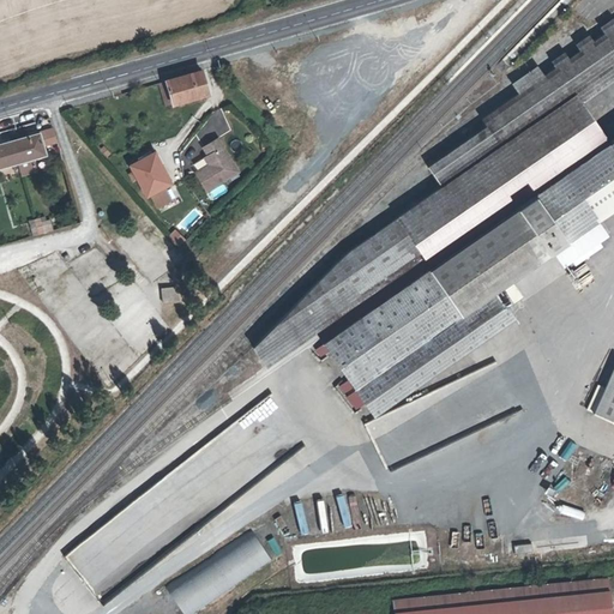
[(613,138),(613,139),(583,102),(613,79),(613,24),(480,120),(485,127),(428,168),(440,187),(395,218),(342,257),(248,338),(265,368),(319,339),(324,345),(327,351),(348,379),(351,385),(355,390),(363,402),(375,419),(510,319),(493,296),(554,254),(599,223),(613,212),(613,138)]
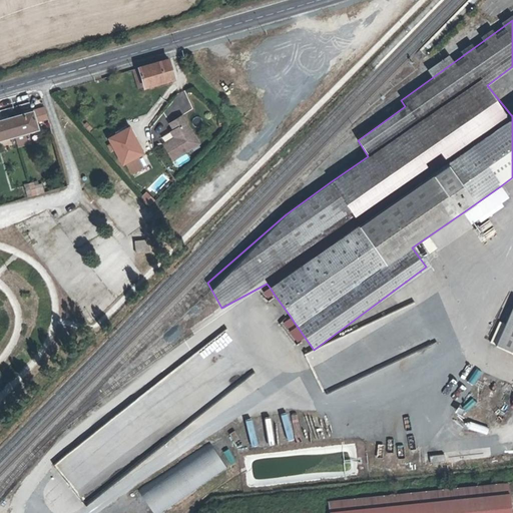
[(132,69),(137,88),(143,85),(142,83),(172,75),(168,59),(132,69)]
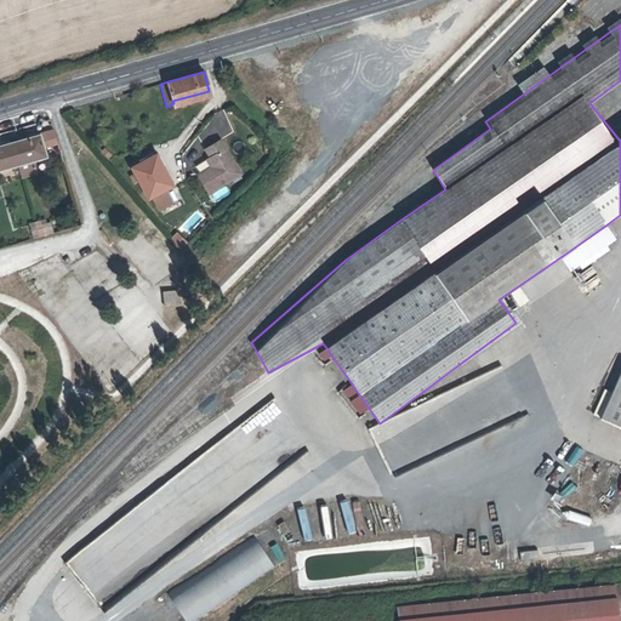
[(174,103),(166,107),(209,95),(210,95),(209,91),(172,101),(174,103)]
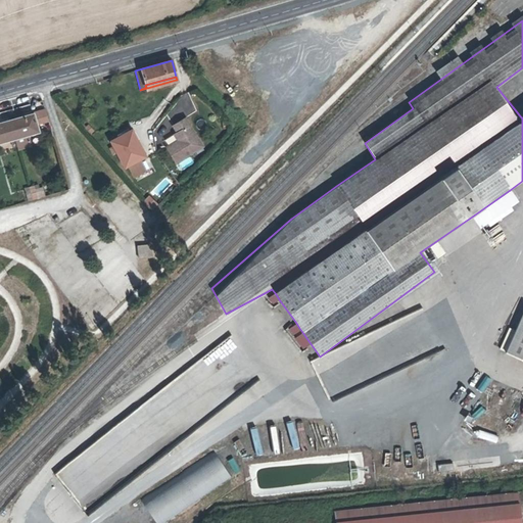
[(33,114),(36,125),(48,121),(45,110),(33,114)]
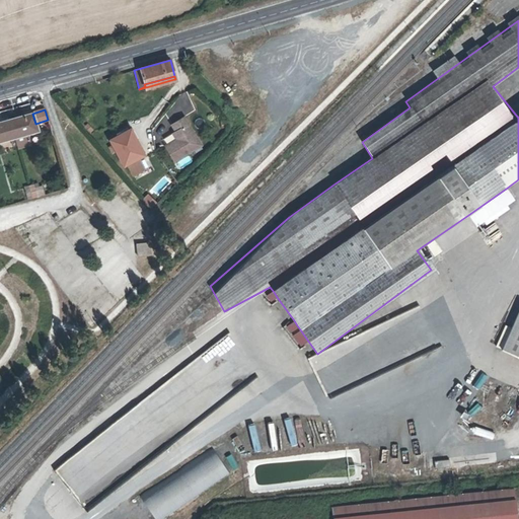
[(9,120),(13,137),(16,147),(29,143),(26,133),(38,130),(35,124),(32,114),(32,113),(9,120)]
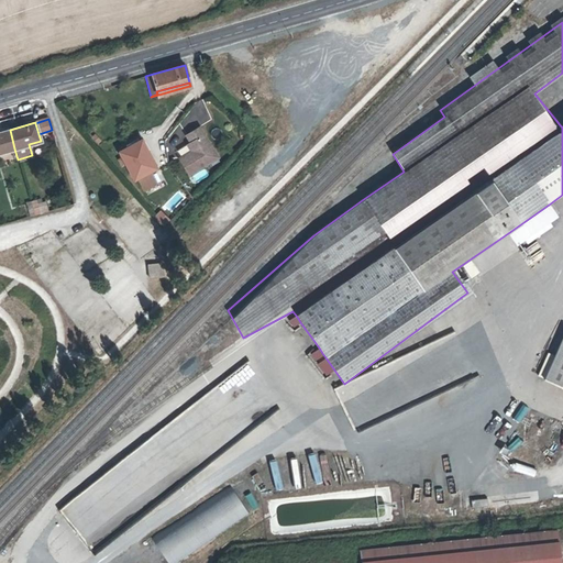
[(187,135),(191,143),(196,150),(190,153),(179,159),(189,176),(219,158),(200,128),(187,135)]
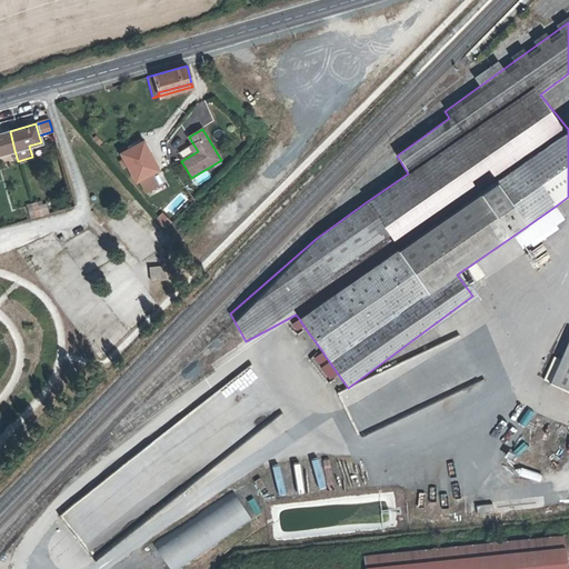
[(10,131),(0,133),(0,153),(15,150),(10,131)]
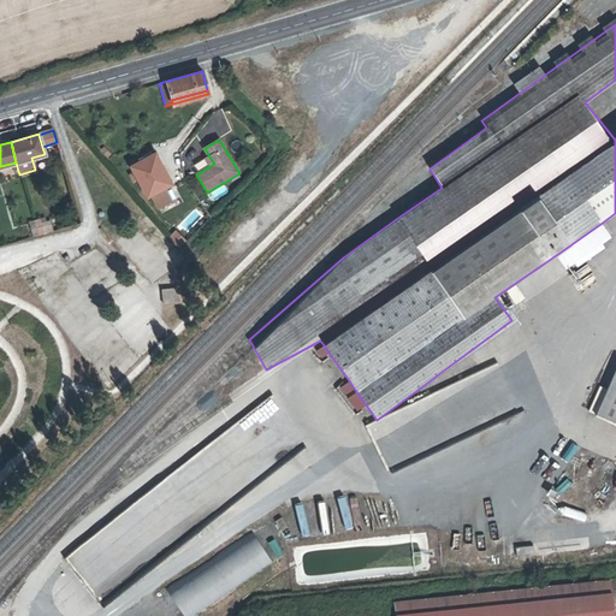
[(146,195),(170,183),(154,154),(131,166),(146,195)]
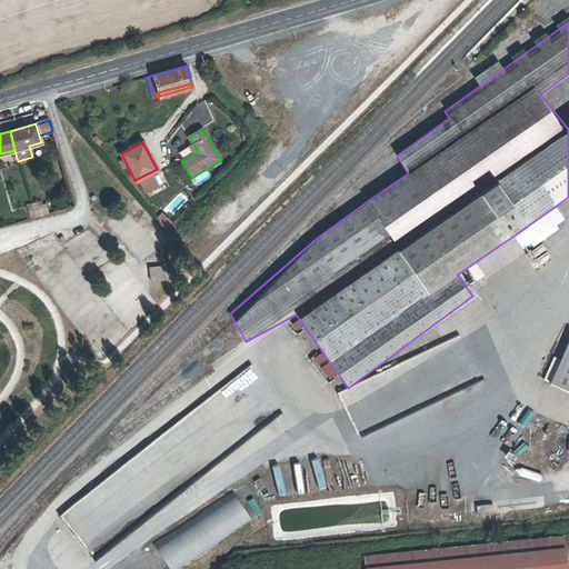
[(35,216),(40,215),(37,206),(36,202),(31,203),(35,216)]
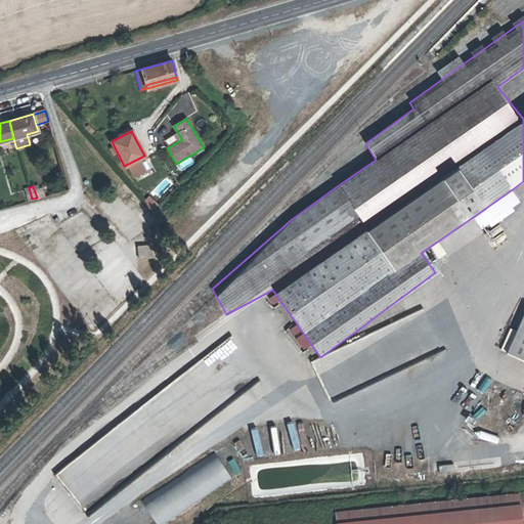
[(42,186),(34,189),(37,198),(44,195),(42,186)]
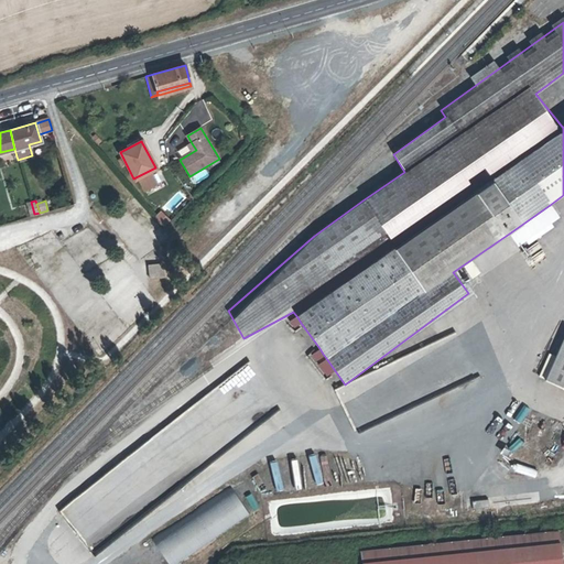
[(560,219),(550,205),(509,234),(519,248),(560,219)]
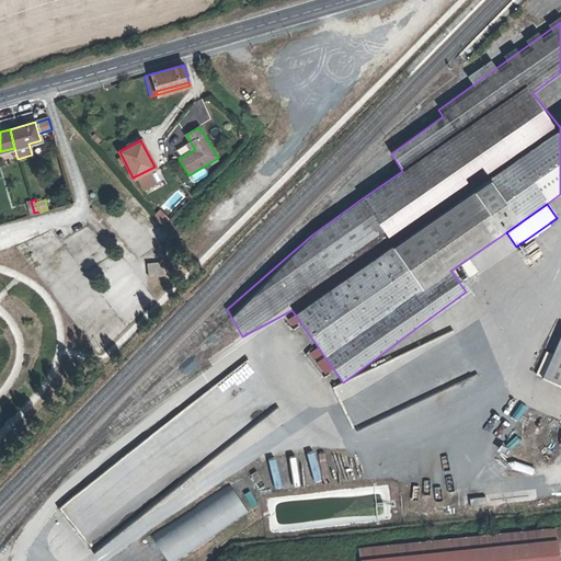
[(528,259),(540,251),(534,241),(522,248),(528,259)]
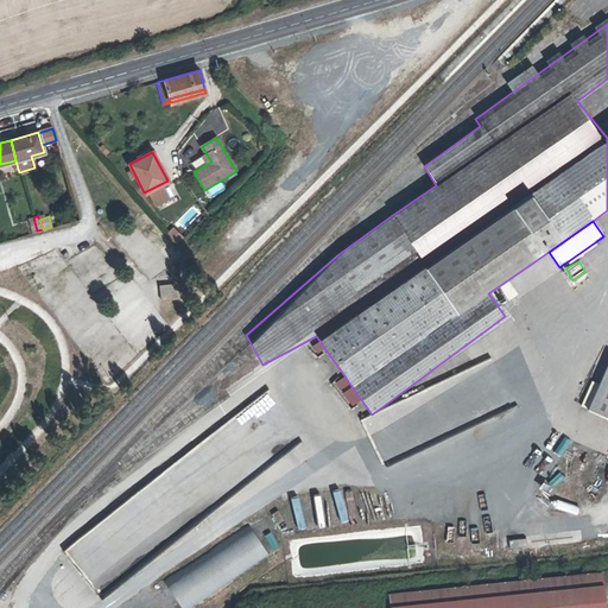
[(162,299),(169,299),(168,285),(159,286),(162,299)]
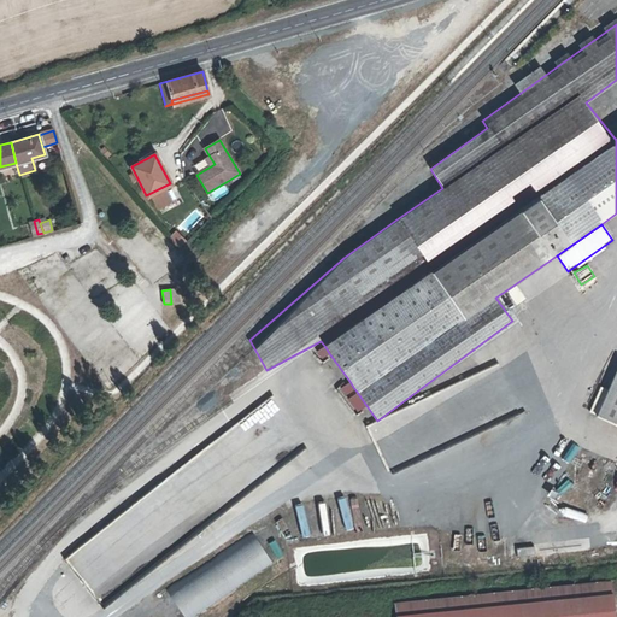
[(322,359),(329,353),(325,347),(317,352),(322,359)]
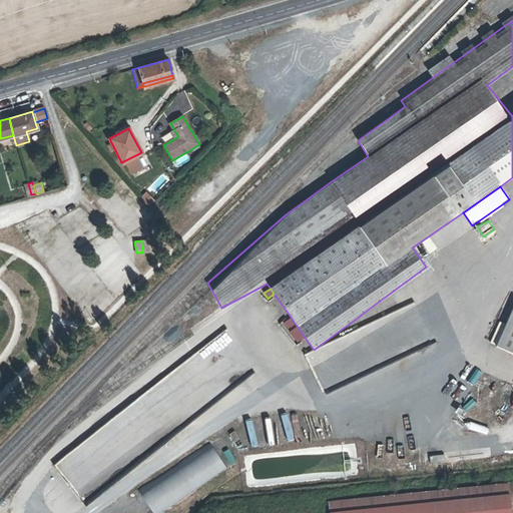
[(512,355),(512,302),(495,348),(512,355)]
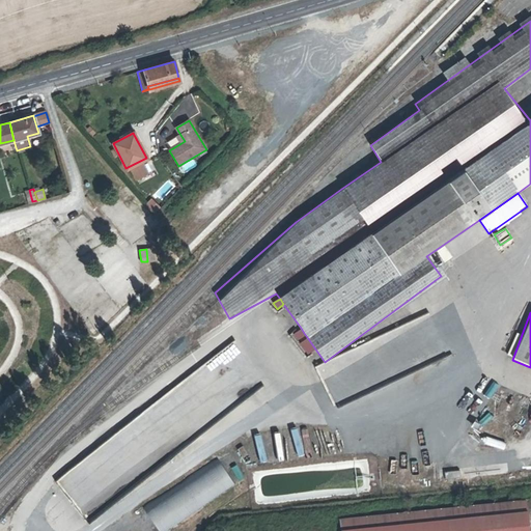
[(398,327),(328,361),(332,370),(402,335),(398,327)]
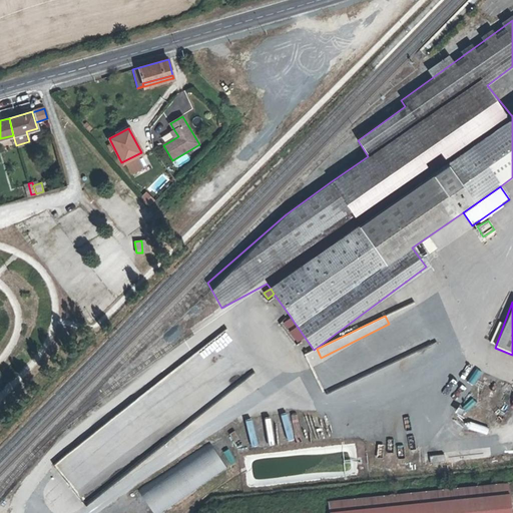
[(288,327),(294,322),(291,317),(284,322),(288,327)]
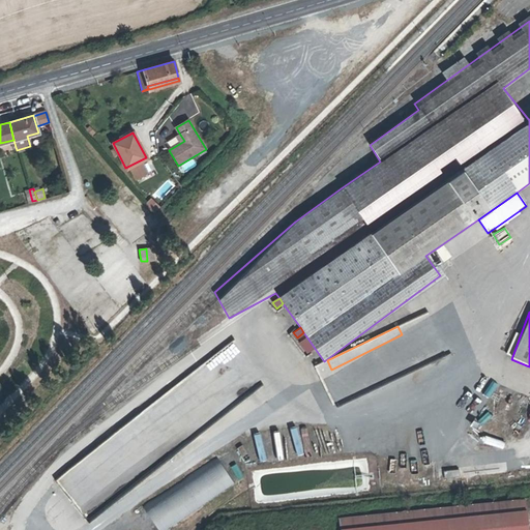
[(306,352),(314,347),(306,336),(299,342),(306,352)]
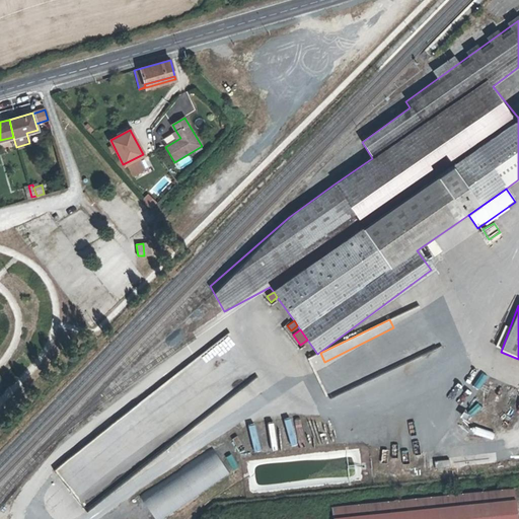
[(118,422),(66,458),(74,469),(101,450),(102,451),(127,434),(118,422)]
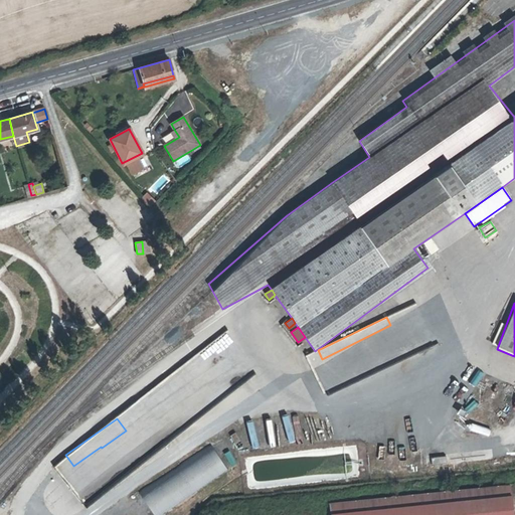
[(153,514),(162,514),(230,473),(213,446),(140,492),(153,514)]
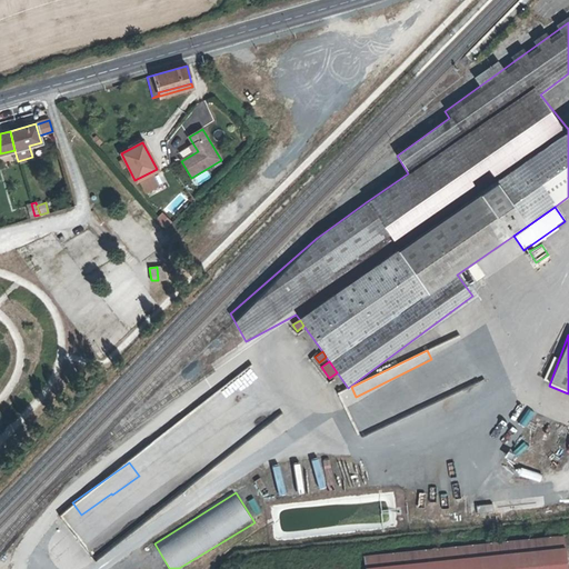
[(491,502),(476,503),(477,512),(492,512),(491,502)]
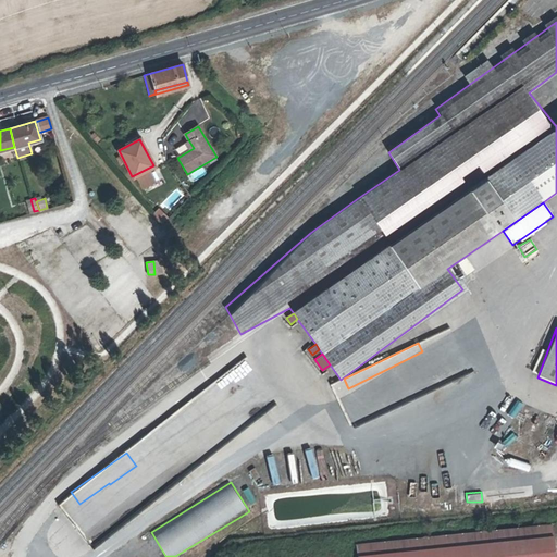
[(50,512),(57,519),(52,523),(84,555),(94,545),(56,506),(50,512)]
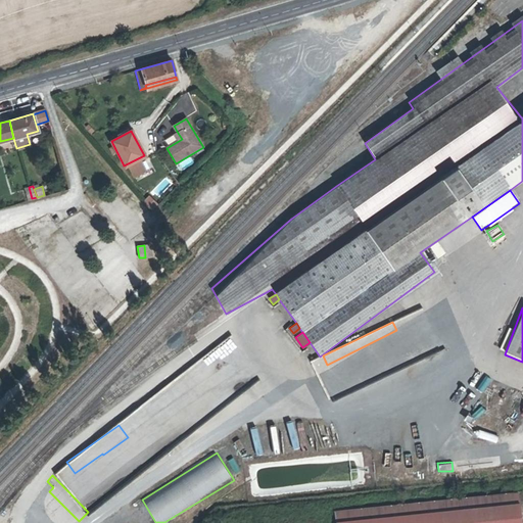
[(474,496),(335,511),(335,522),(520,522),(517,491),(474,496)]
